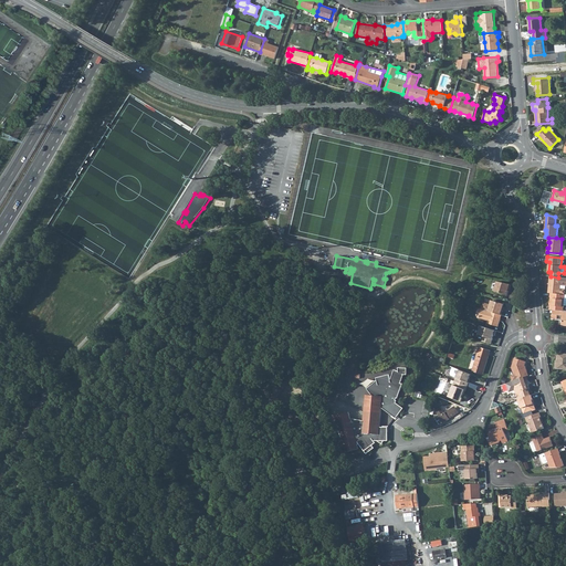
[(551,276),(548,293),(551,293),(565,294),(565,290),(559,289),(561,284),(565,284),(565,278),(558,278),(551,276)]
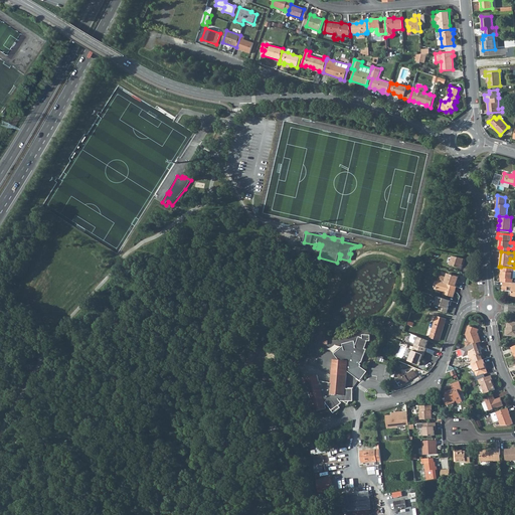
[(451,265),(462,269),(463,265),(463,263),(464,264),(465,260),(453,256),(451,265)]
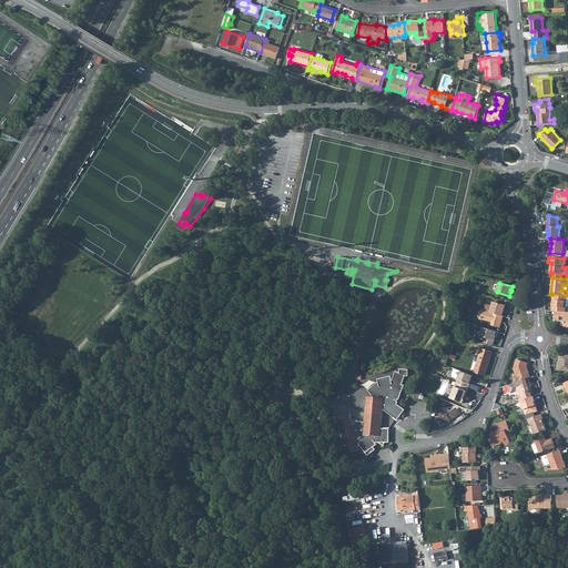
[(567,295),(553,294),(553,298),(554,298),(553,302),(553,305),(553,311),(555,311),(566,312),(566,306),(567,306),(567,295)]
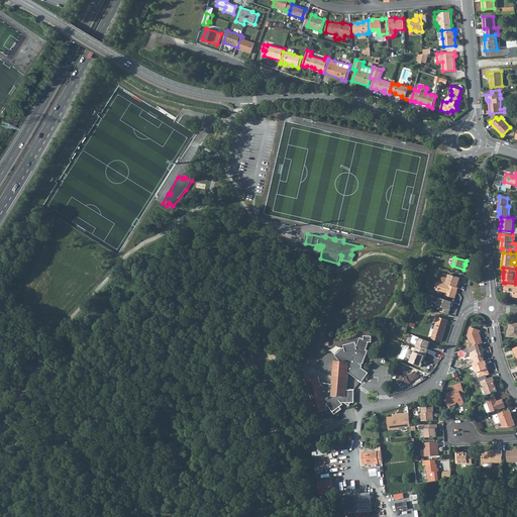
[(440,282),(458,288),(459,284),(458,284),(459,282),(460,278),(449,275),(448,279),(442,277),(440,282)]
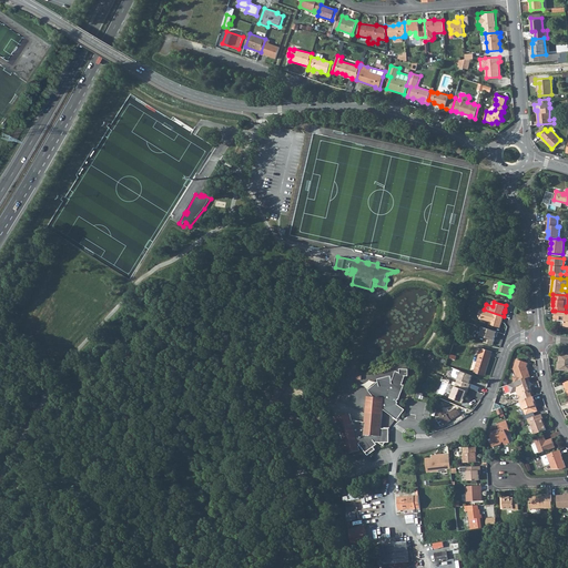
[(500,327),(504,316),(484,310),(480,318),(488,321),(490,321),(489,324),(500,327)]
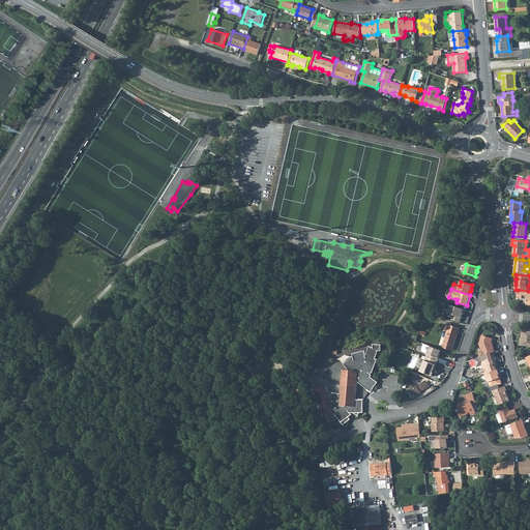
[(529,291),(528,291),(518,290),(517,298),(521,298),(521,295),(522,295),(527,295),(526,304),(529,304),(529,291)]
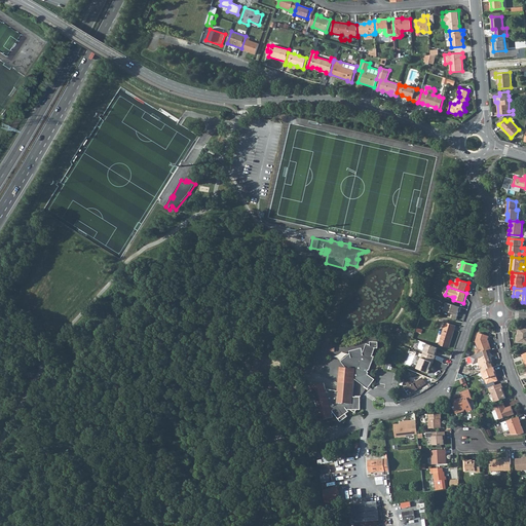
[(450,312),(449,316),(458,320),(462,307),(448,302),(445,310),(450,312)]
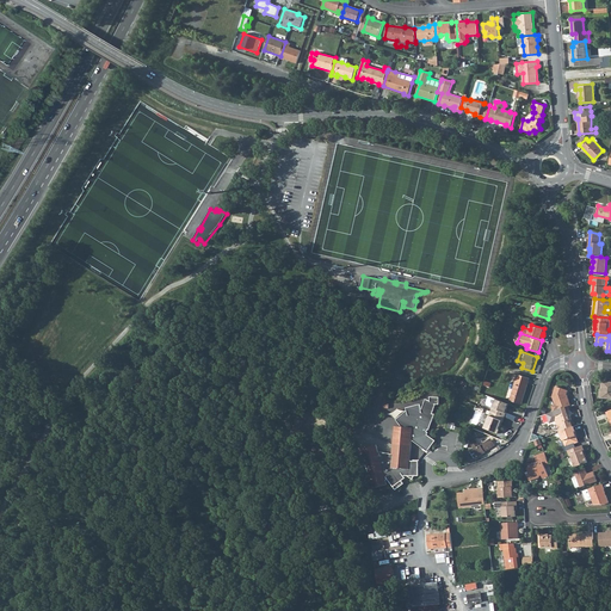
[(522,403),(529,378),(518,375),(510,400),(522,403)]
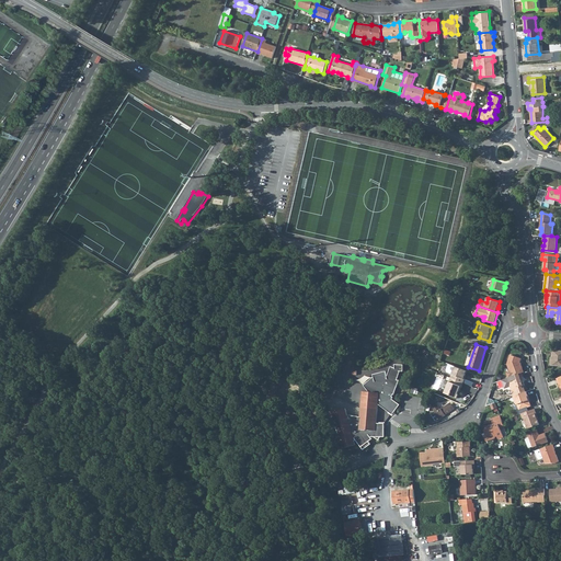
[(511,354),(507,364),(512,376),(522,373),(524,371),(521,362),(522,358),(511,354)]
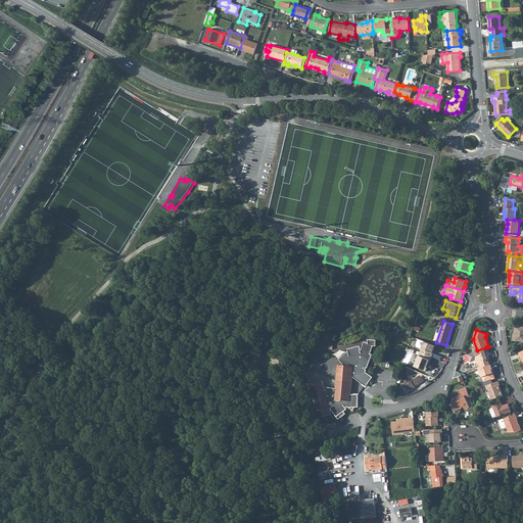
[(359,408),(359,398),(354,398),(354,394),(350,394),(352,376),(364,384),(366,382),(368,383),(373,377),(366,372),(367,370),(366,370),(367,368),(368,368),(372,354),(370,354),(373,346),(376,346),(376,340),(369,339),(369,343),(365,341),(361,351),(360,346),(347,349),(348,351),(339,360),(344,365),(338,365),(338,369),(336,388),(326,387),(325,391),(322,381),(312,383),(315,397),(314,398),(315,405),(317,403),(321,418),(331,415),(330,412),(332,410),(338,420),(345,414),(344,412),(347,410),(345,408),(348,408),(352,411),(354,408),(359,408)]
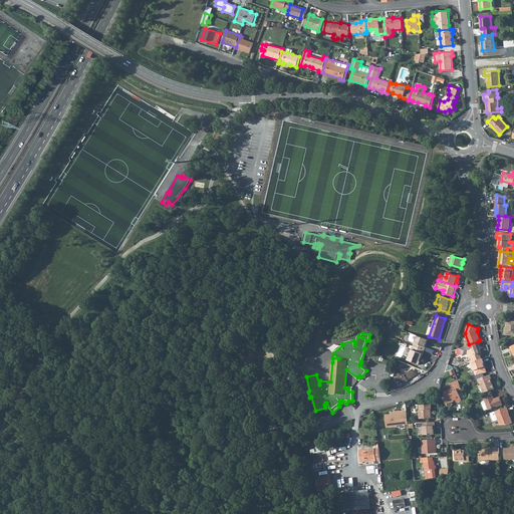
[(425,347),(428,340),(412,333),(410,338),(410,340),(415,342),(413,346),(409,356),(408,360),(419,364),(420,361),(421,357),(422,354),(423,354),(425,351),(426,347),(425,347)]
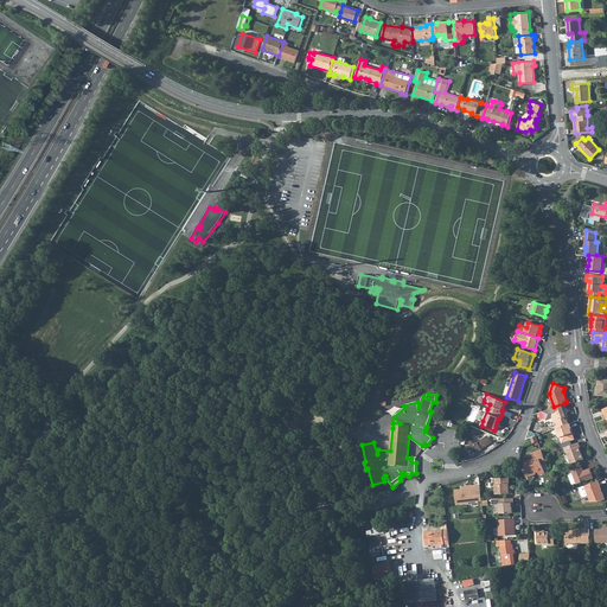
[(556,428),(569,423),(568,419),(567,420),(567,417),(568,416),(564,409),(567,408),(564,403),(554,407),(550,408),(551,413),(550,414),(554,421),(557,423),(556,427),(556,428)]
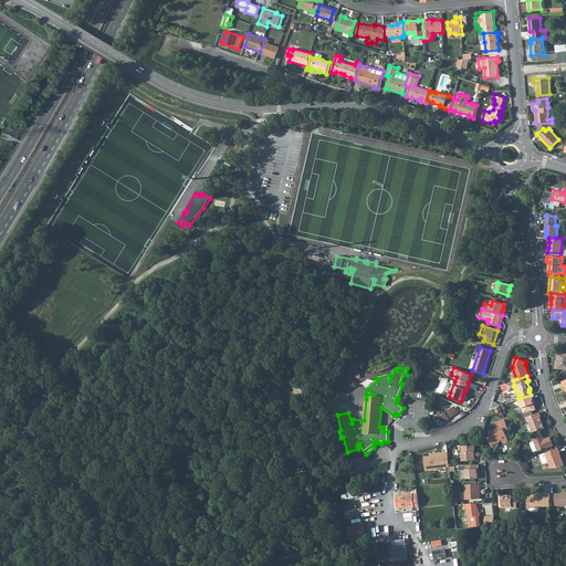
[(533,399),(532,395),(531,395),(519,399),(522,408),(523,408),(524,413),(536,409),(533,400),(533,399)]
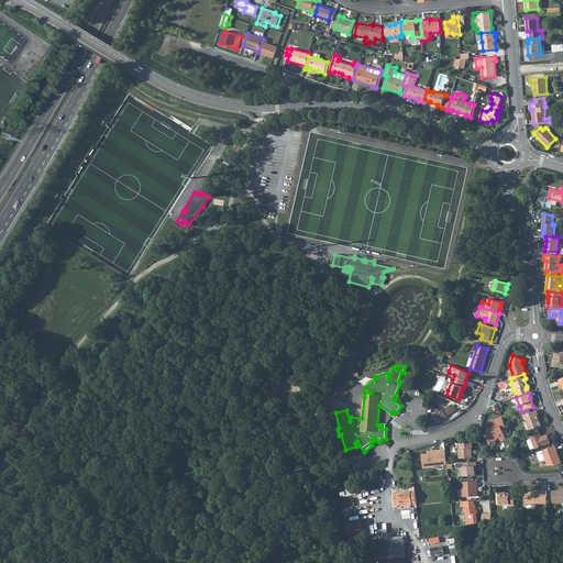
[(433,416),(438,422),(456,410),(453,404),(442,410),(438,404),(433,407),(438,414),(433,416)]
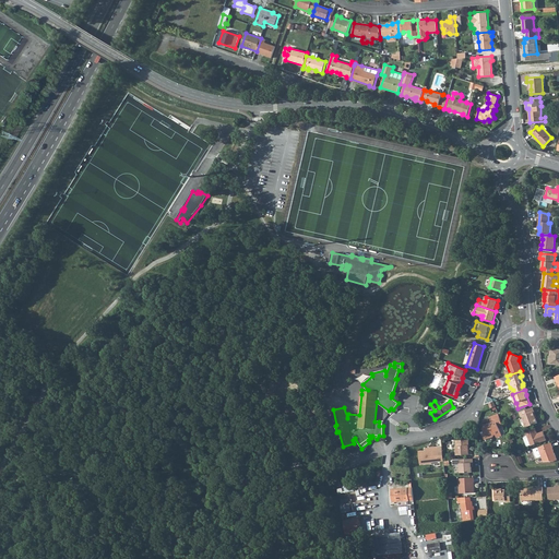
[(535,412),(533,407),(520,412),(521,417),(522,416),(526,427),(537,423),(534,412),(535,412)]
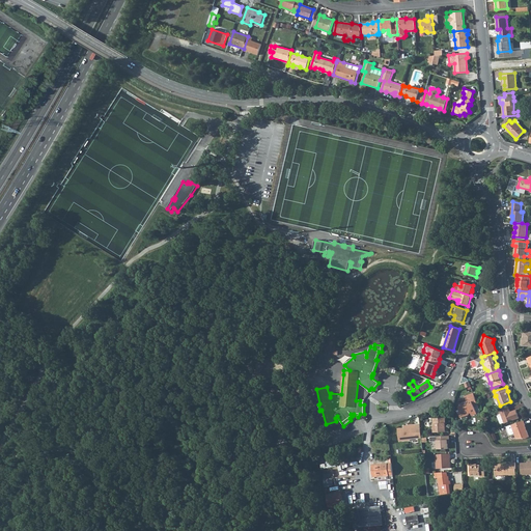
[(476,398),(474,393),(465,396),(467,401),(460,403),(459,408),(459,410),(458,411),(460,417),(469,414),(469,413),(471,413),(472,415),(477,413),(474,406),(478,403),(476,398)]
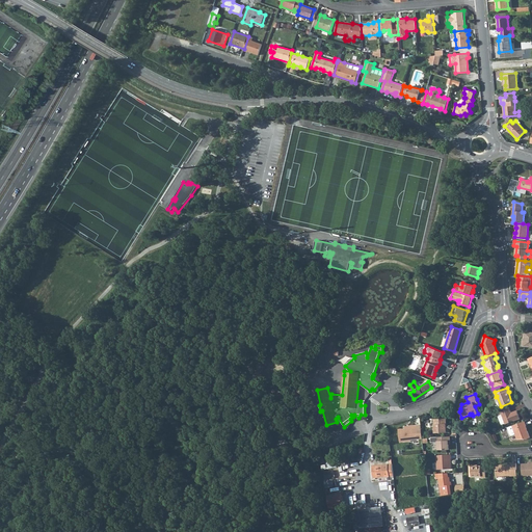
[(511,413),(509,407),(500,410),(502,416),(499,417),(501,424),(505,423),(505,424),(521,419),(517,410),(511,413)]
